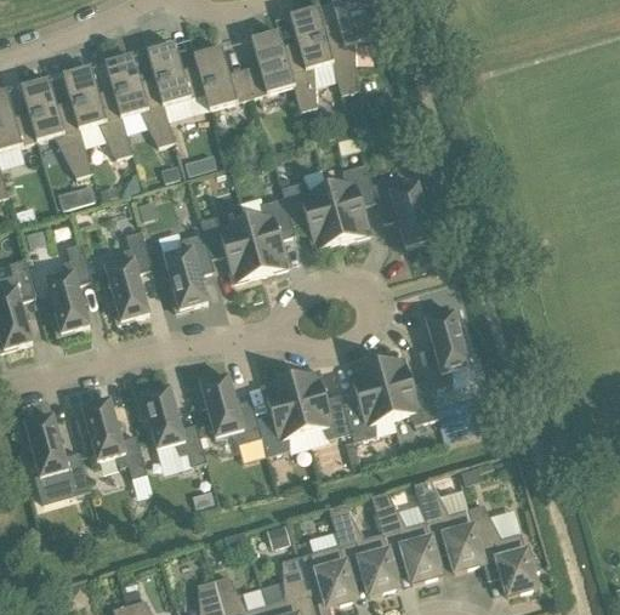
[(341,95),(345,94),(357,90),(354,44),(371,38),(365,17),(370,16),(367,0),(330,0),(335,17),(322,21),(320,21),(333,62),(331,62),(341,95)]
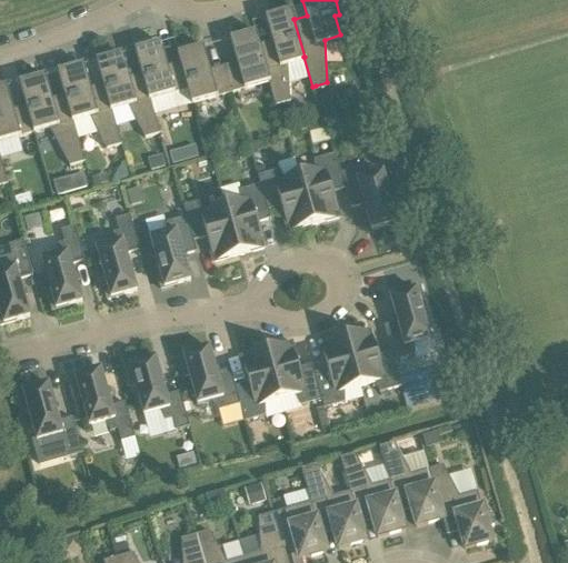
[(295,19),(290,7),(265,13),(271,37),(259,41),(258,41),(269,78),(275,101),(277,101),(288,98),(289,98),(287,61),(304,57),(305,57),(294,19),(295,19)]
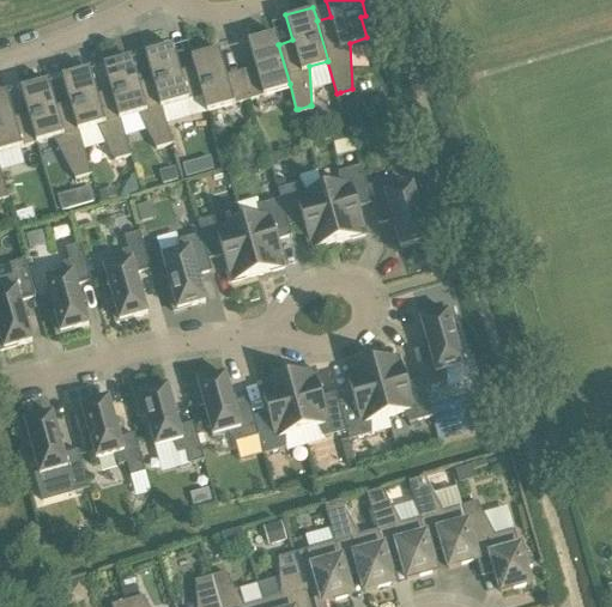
[(279,44),(276,30),(247,38),(254,64),(240,67),(248,96),(290,84),(278,44),(279,44)]
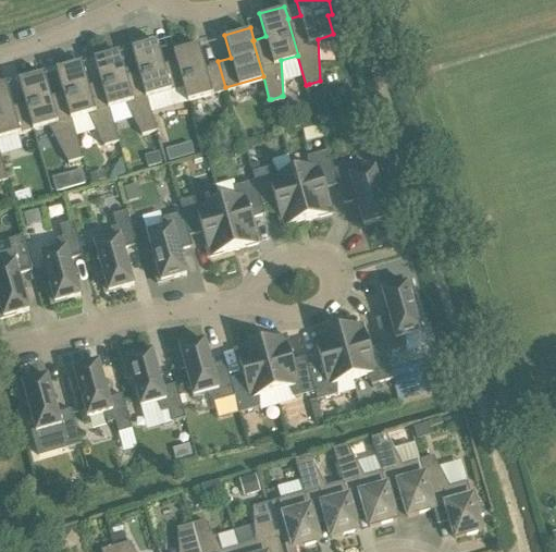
[(138,68),(146,94),(183,84),(184,84),(176,58),(175,58),(163,61),(157,38),(131,45),(138,68)]
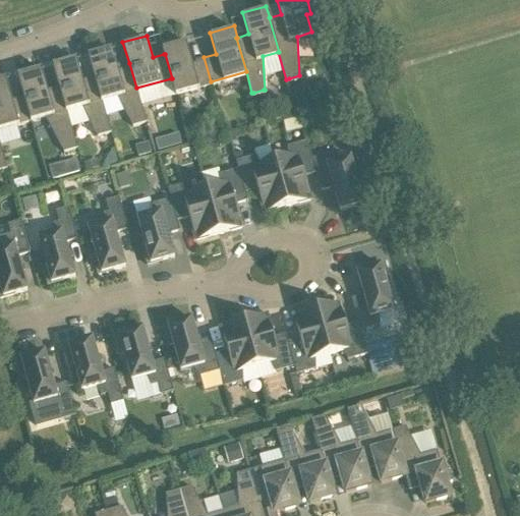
[(211,81),(204,57),(191,61),(185,39),(162,46),(164,54),(165,54),(172,78),(171,78),(175,92),(211,81)]
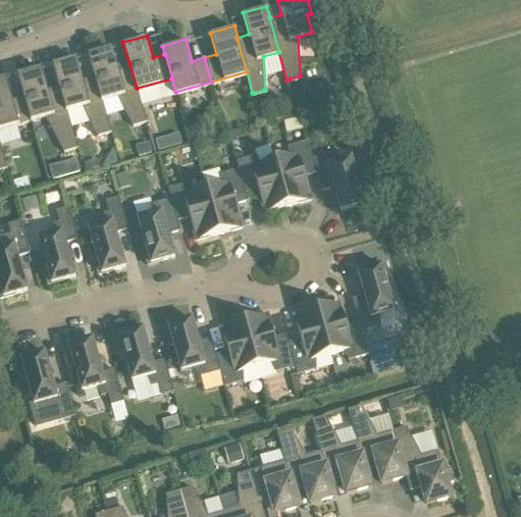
[(129,63),(117,67),(111,46),(88,52),(94,73),(95,73),(101,98),(102,98),(116,94),(133,122),(146,119),(137,88),(129,63)]
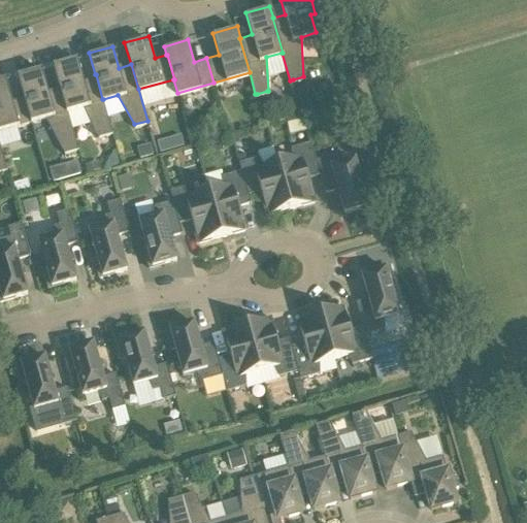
[(60,85),(67,109),(83,104),(98,134),(112,131),(103,99),(102,99),(96,74),(95,74),(84,78),(76,56),(53,63),(59,85),(60,85)]
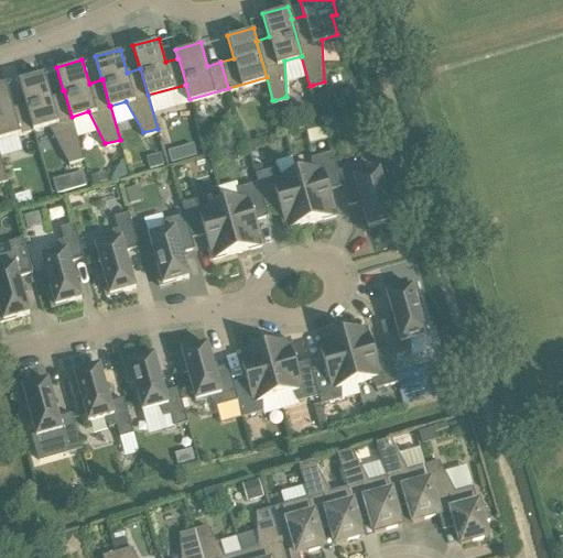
[(25,101),(33,127),(47,123),(68,161),(84,156),(72,117),(64,90),(63,90),(51,94),(44,70),(19,78),(25,101)]
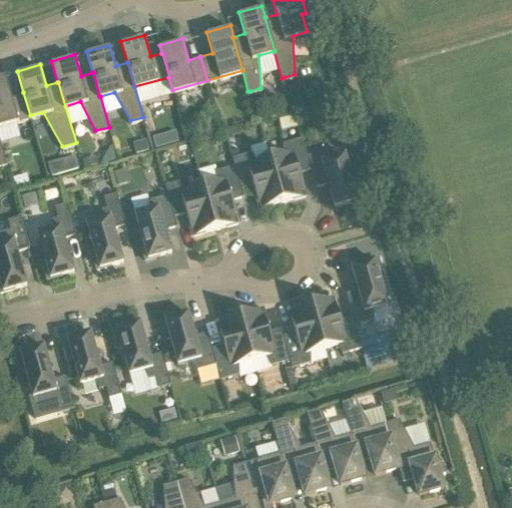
[(11,95),(5,74),(0,75),(0,124),(30,115),(23,92),(11,95)]
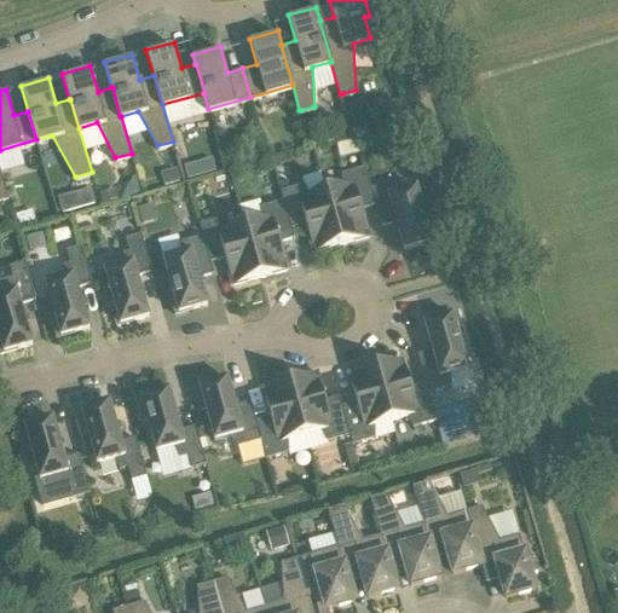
[(307,108),(299,110),(304,126),(317,122),(312,107),(307,108)]
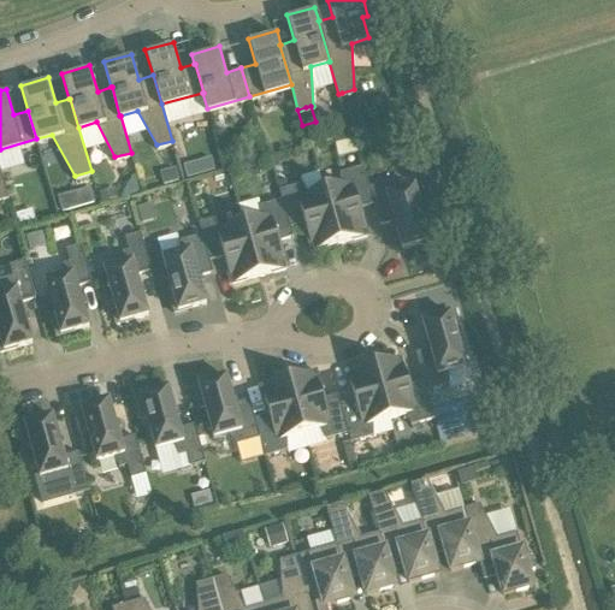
[(360,111),(348,114),(352,123),(362,120),(360,111)]
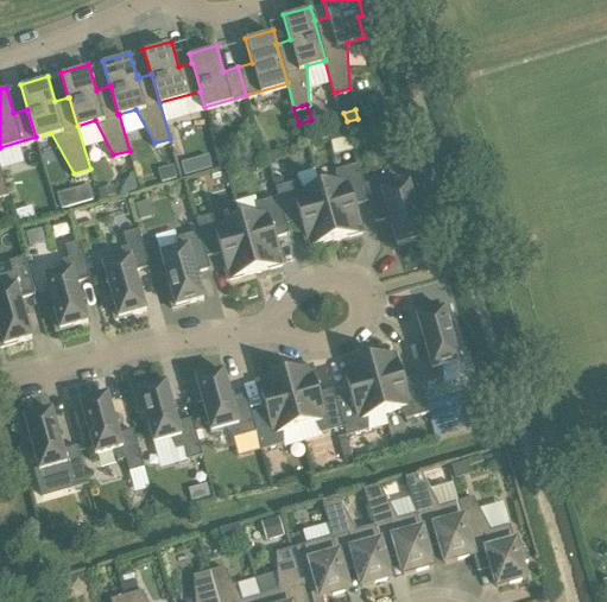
[(255,137),(240,141),(244,154),(259,150),(255,137)]
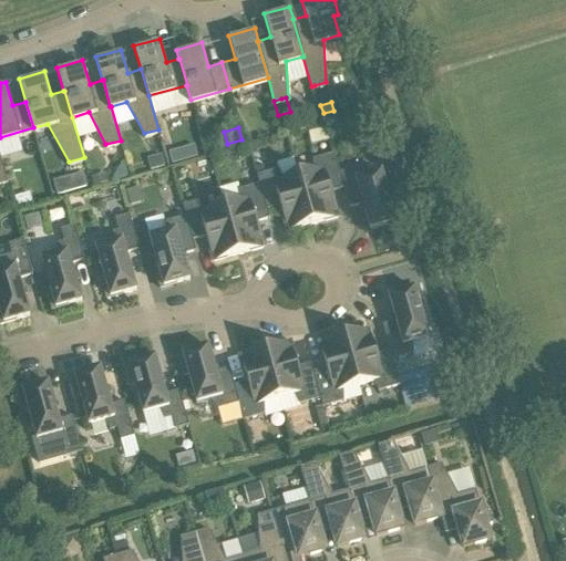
[(249,142),(251,151),(257,149),(257,146),(263,144),(261,138),(249,142)]
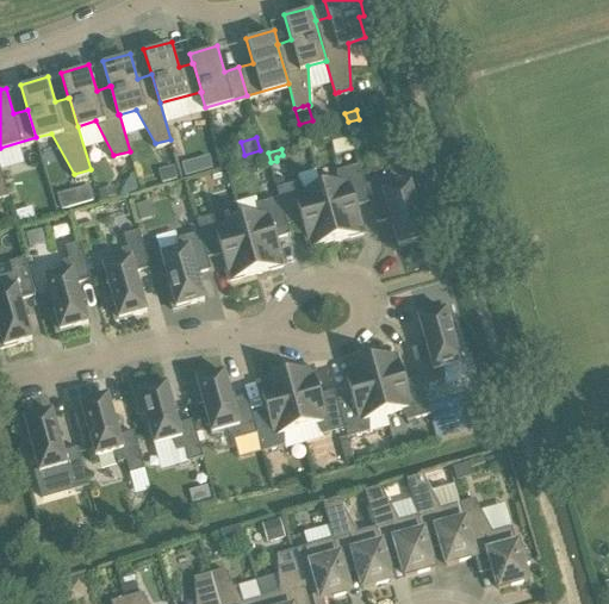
[(173,161),(157,166),(161,178),(176,174),(173,161)]
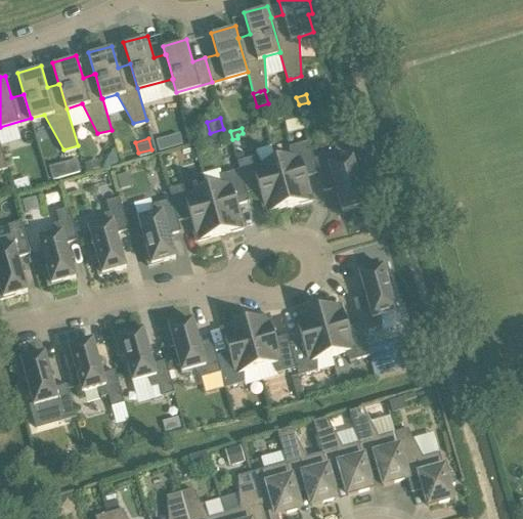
[(313,156),(308,138),(289,143),(289,154),(275,158),(288,204),(311,197),(305,174),(317,170),(313,156)]
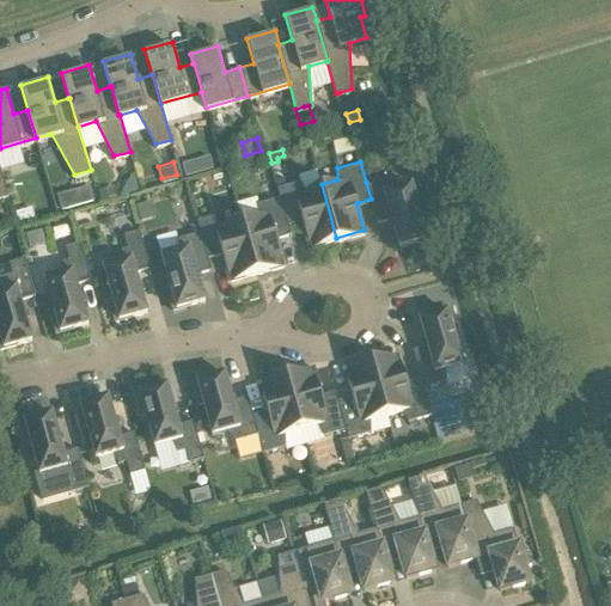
[(274,176),(276,184),(286,182),(283,173),(274,176)]
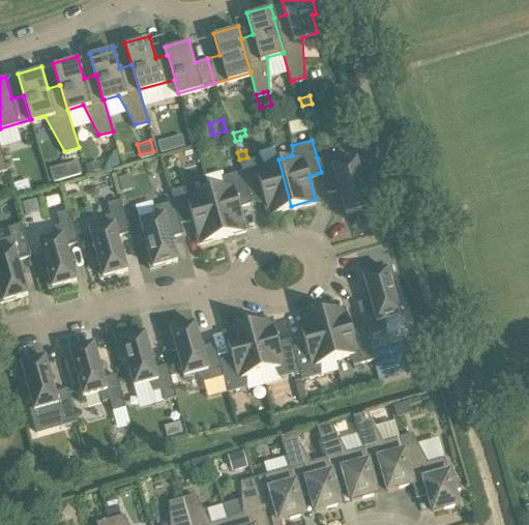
[(356,156),(342,161),(336,152),(317,157),(321,172),(325,190),(339,186),(345,210),(373,203),(366,184),(363,185),(356,156)]
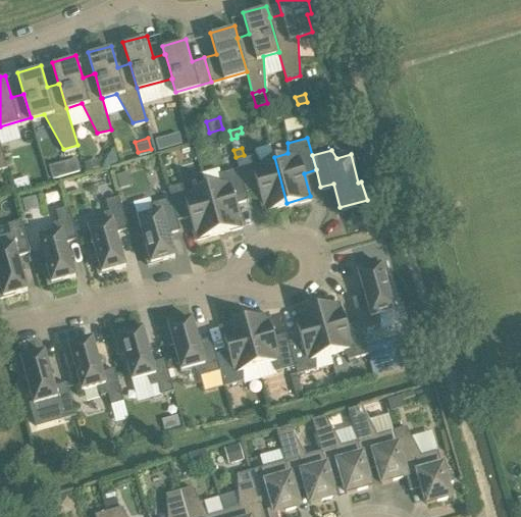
[(287,203),(274,157),(260,161),(256,152),(244,155),(236,157),(239,165),(246,190),(258,186),(264,209),(287,203)]
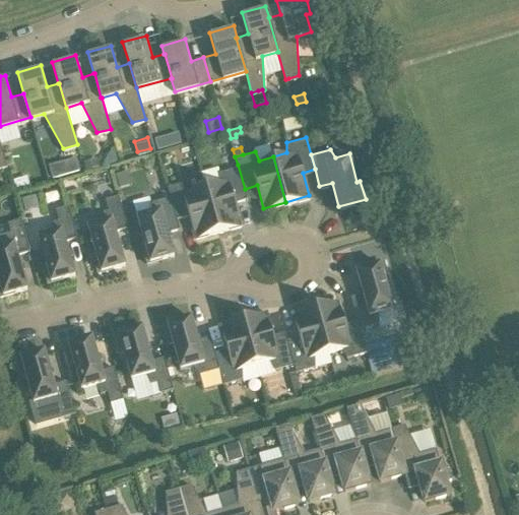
[(77,154),(69,156),(65,163),(67,171),(80,168),(77,154)]
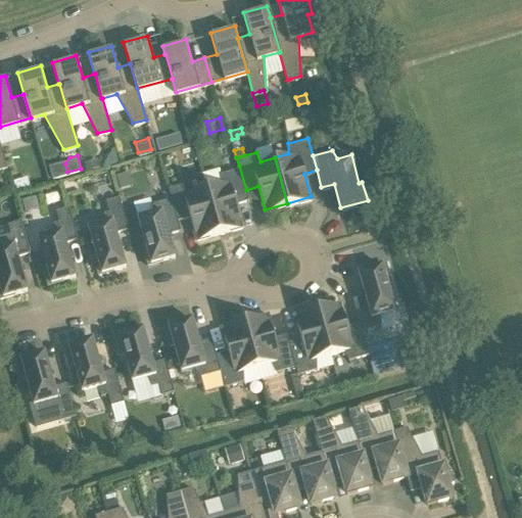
[(86,168),(99,163),(97,155),(83,159),(86,168)]
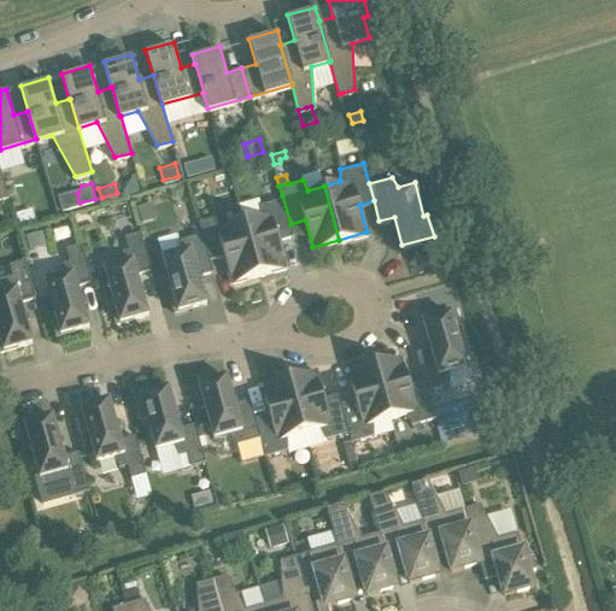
[(282,195),(259,203),(259,213),(244,218),(258,272),(286,265),(279,240),(294,235),(291,224),(282,195)]
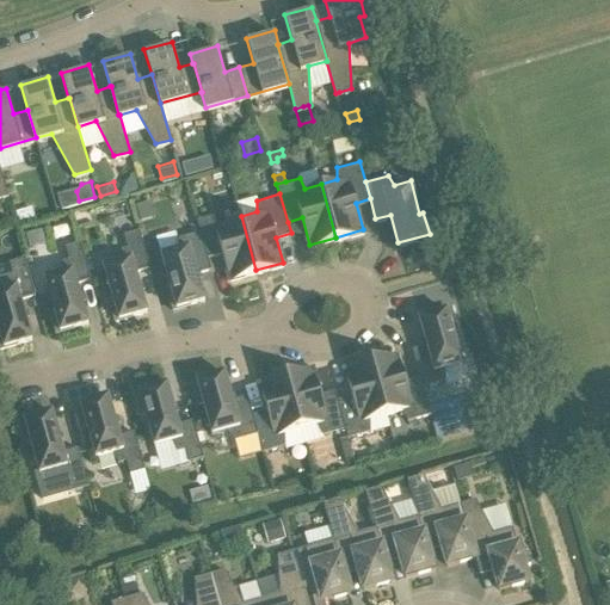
[(135,202),(140,216),(155,211),(151,197),(135,202)]
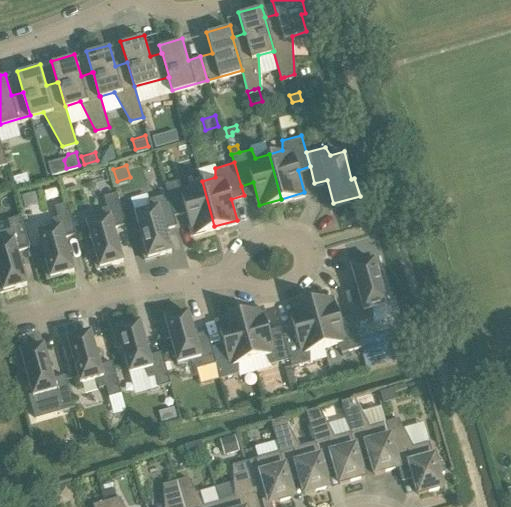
[(26,170),(12,174),(16,185),(29,181),(26,170)]
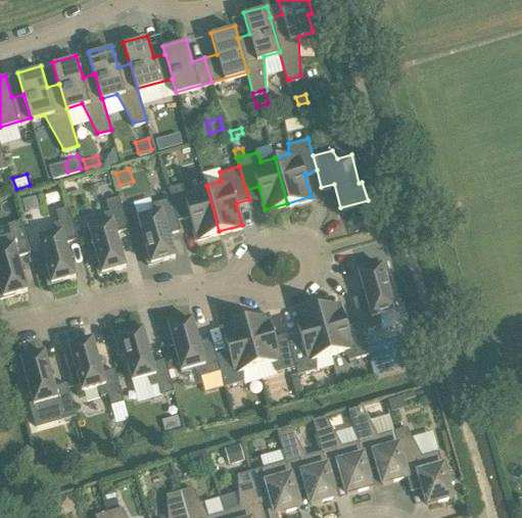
[(206,185),(192,189),(188,180),(168,186),(171,195),(177,218),(178,218),(190,214),(196,237),(219,231),(206,185)]
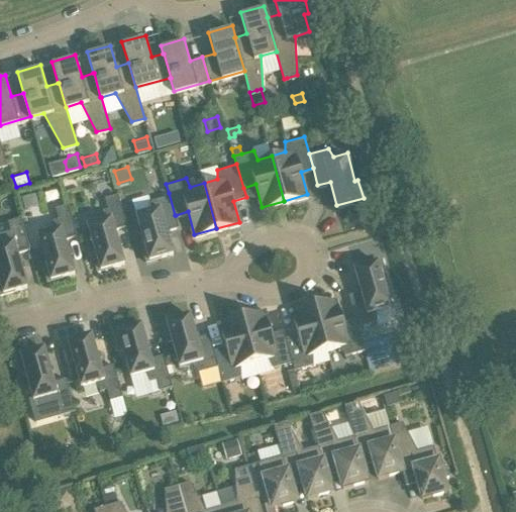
[(114,227),(126,223),(117,192),(105,196),(108,206),(101,208),(101,218),(87,222),(95,249),(92,250),(97,269),(123,261),(114,227)]
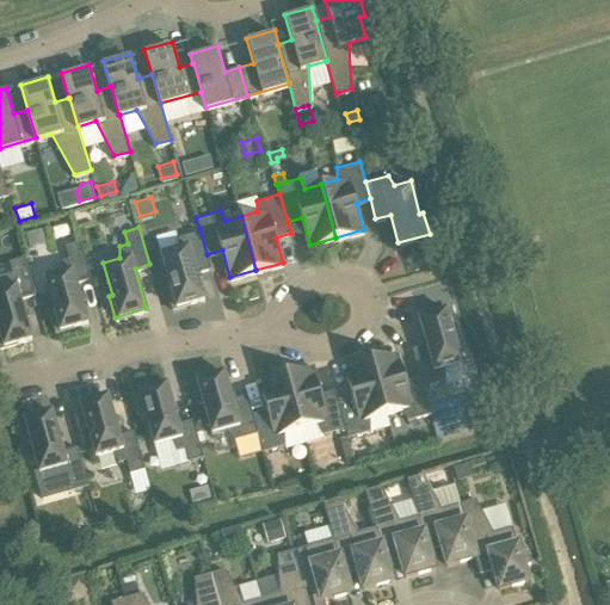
[(177,235),(178,246),(161,252),(170,284),(166,285),(172,306),(204,297),(196,270),(210,265),(208,254),(207,254),(199,228),(177,235)]
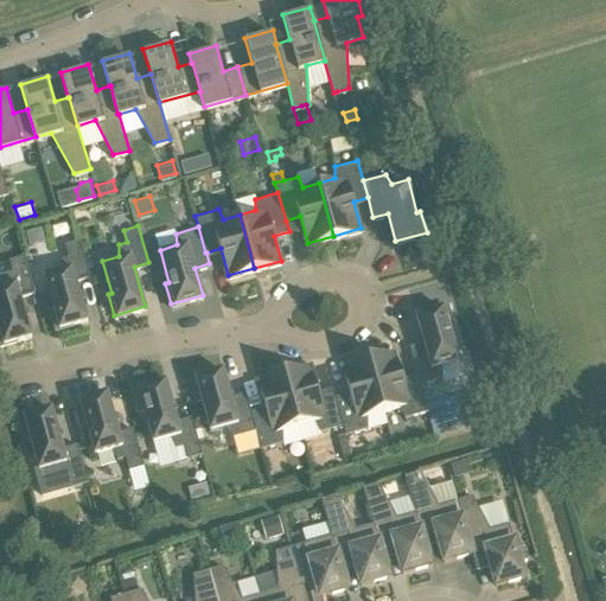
[(75,277),(90,274),(80,237),(64,241),(68,254),(61,256),(61,268),(44,273),(53,305),(50,306),(56,327),(87,318),(75,277)]
